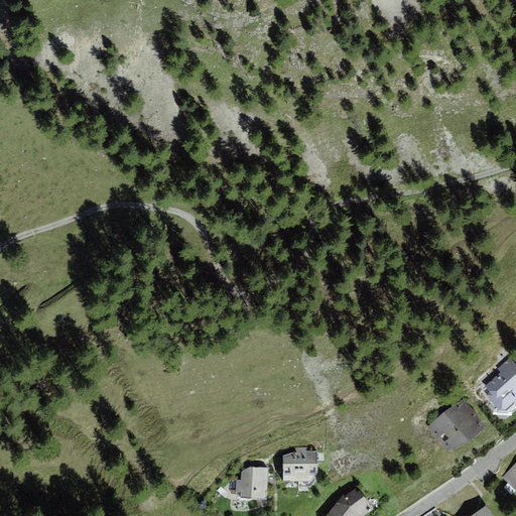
[(506,419),(515,409),(515,365),(509,358),(497,369),(500,372),(485,386),(490,391),(485,395),(492,403),(488,406),(499,418),(506,419)]
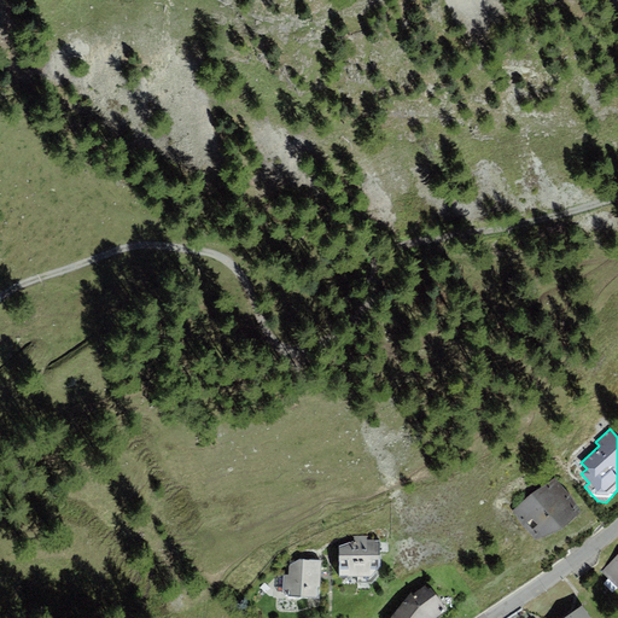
[(564,529),(581,512),(572,497),(555,478),(531,494),(513,511),(536,540),(564,529)]
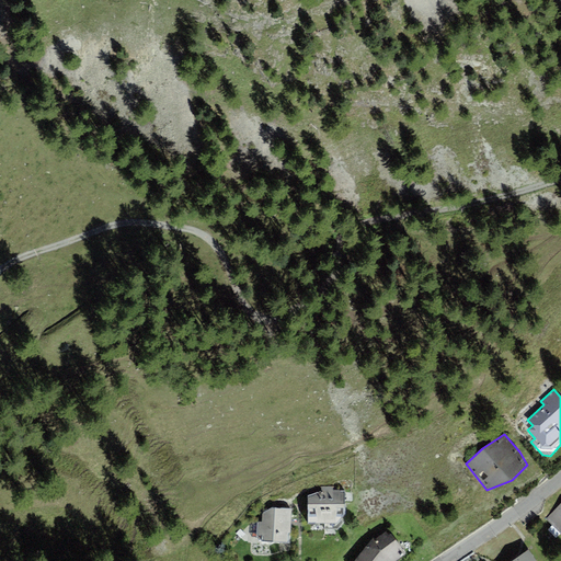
[(345,515),(345,491),(333,491),(333,487),(322,487),(321,491),(308,497),(308,524),(338,524),(345,515)]
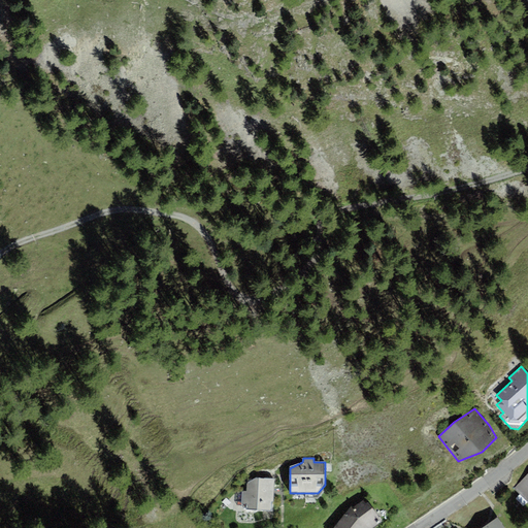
[(527,474),(516,488),(527,500),(527,474)]
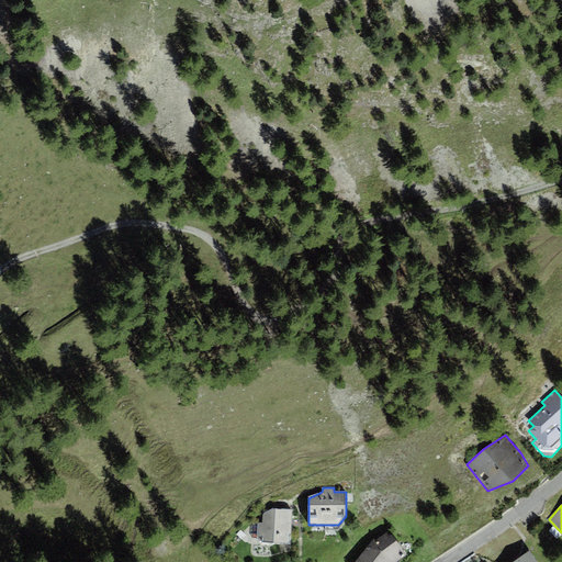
[(271,509),(262,514),(262,542),(288,543),(289,535),(292,535),(292,509),(271,509)]
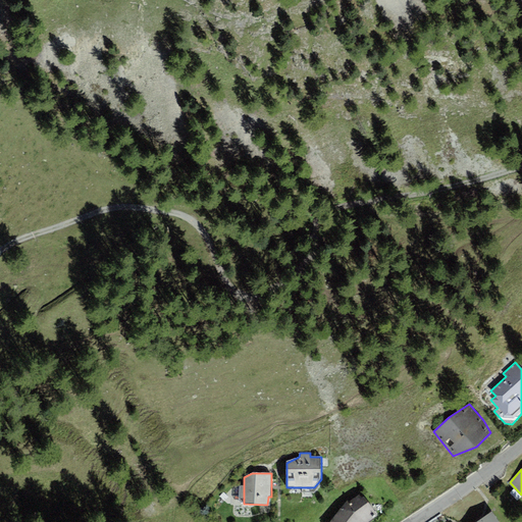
[(350,502),(348,500),(329,521),(368,521),(377,516),(364,497),(362,498),(359,494),(350,502)]
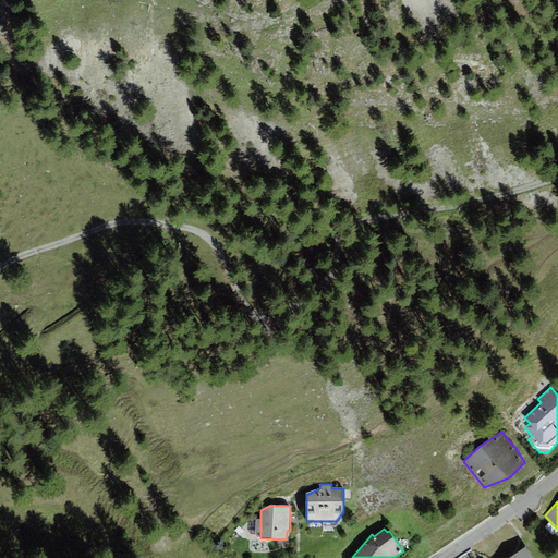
[(532,557),(525,547),(509,557),(532,557)]
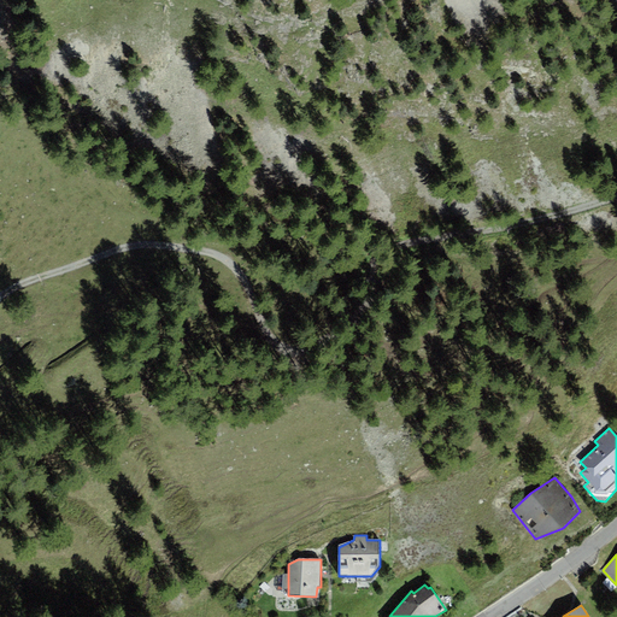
All buildings are outlined.
